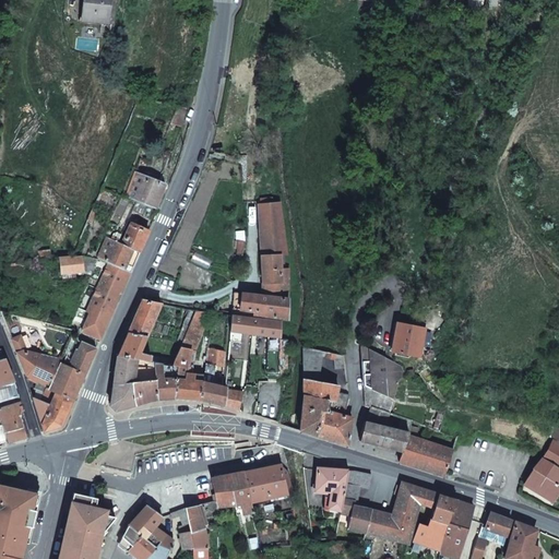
[(84,0),(82,21),(106,23),(107,3),(109,3),(109,0),(84,0)]
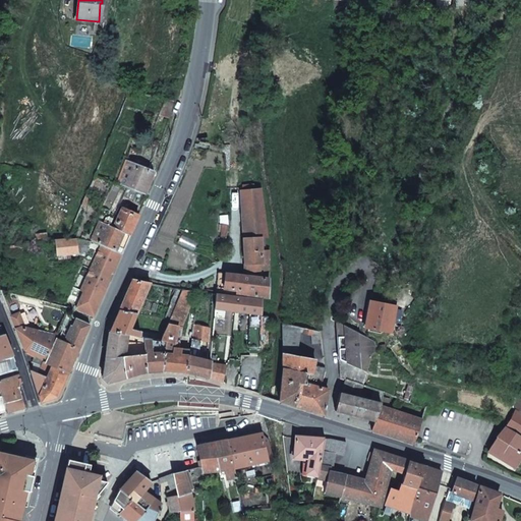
[(165,99),(159,116),(169,119),(174,101),(165,99)]
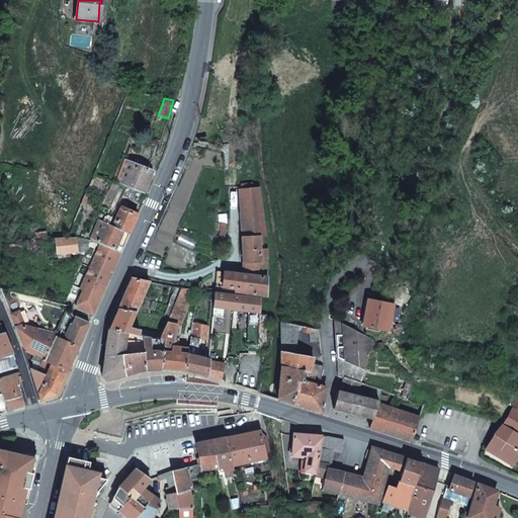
[(116,183),(125,186),(144,193),(154,170),(146,167),(152,156),(133,149),(126,159),(116,183)]
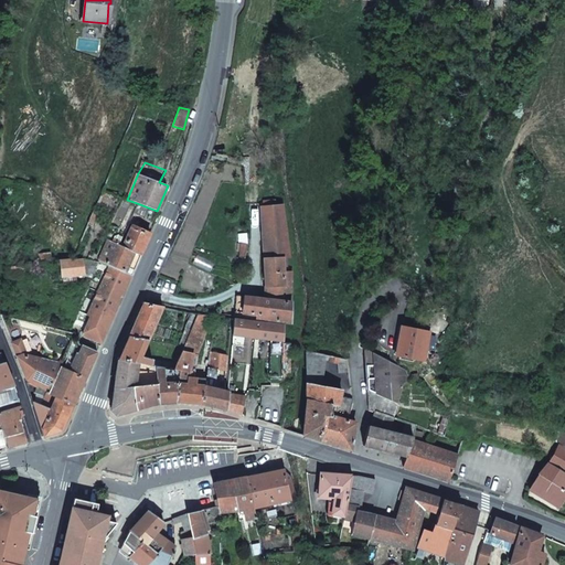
[(110,194),(102,190),(95,206),(105,210),(110,194)]
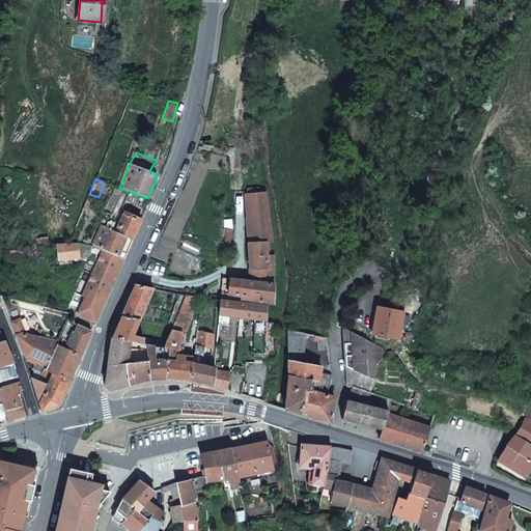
[(268,241),(270,241),(273,241),(267,192),(245,194),(248,242),(268,241)]
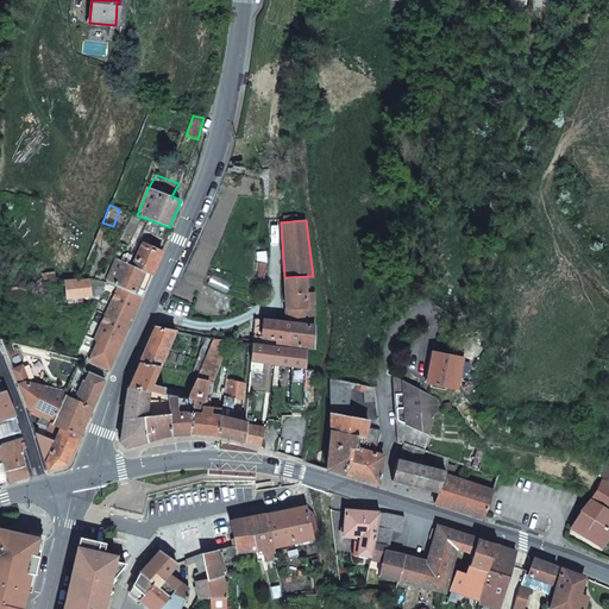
[(143,243),(132,265),(152,276),(162,252),(143,243)]
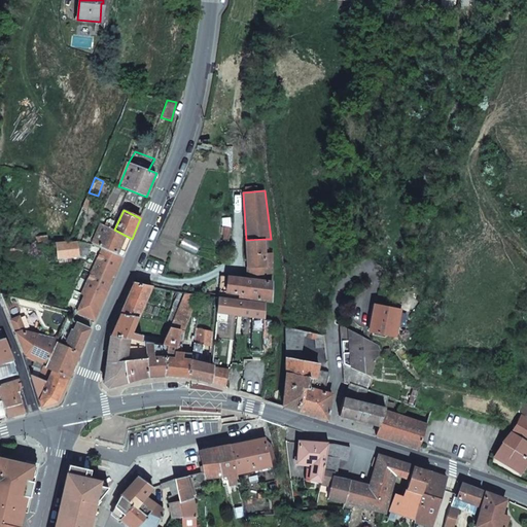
[(97,246),(105,249),(106,250),(114,230),(110,229),(105,225),(97,246)]
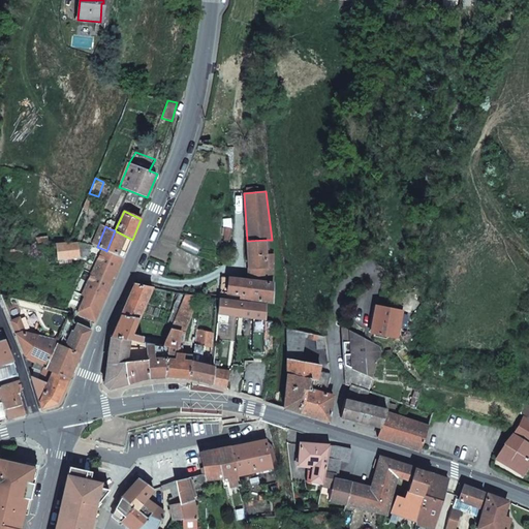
[(225,235),(224,241),(229,242),(231,228),(225,227),(225,228),(223,228),(223,235),(225,235)]
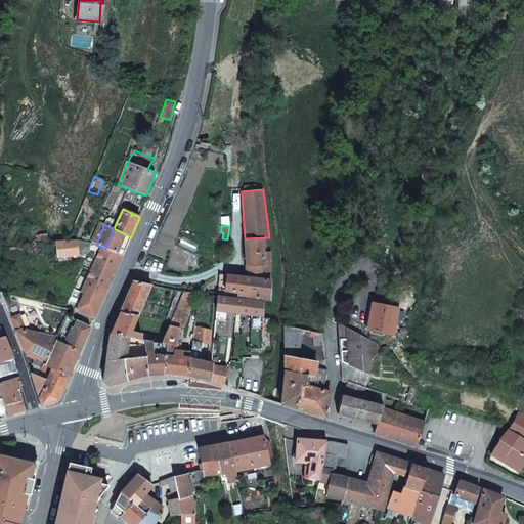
[(114,228),(105,249),(123,256),(131,237),(114,228)]
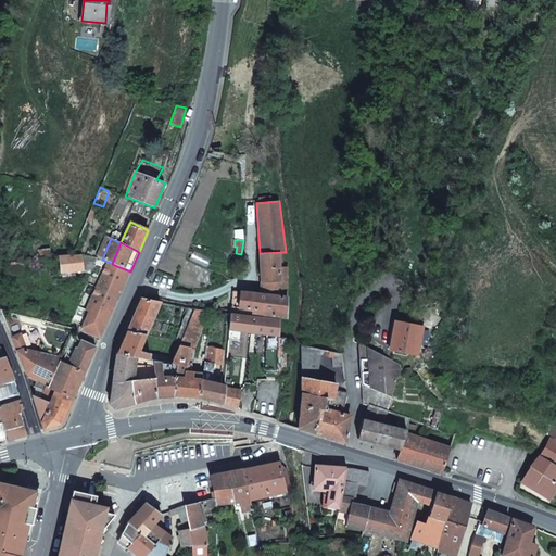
[(38,250),(39,258),(51,257),(50,248),(38,250)]
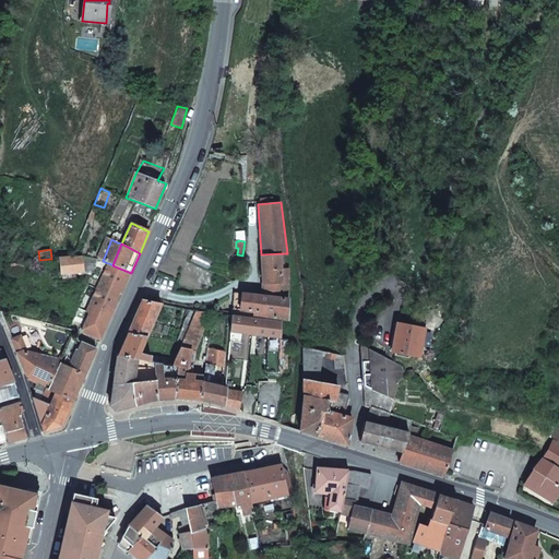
[(263,296),(262,317),(288,320),(289,299),(289,269),(285,269),(283,269),(282,256),(282,253),(261,254),(262,285),(263,296)]
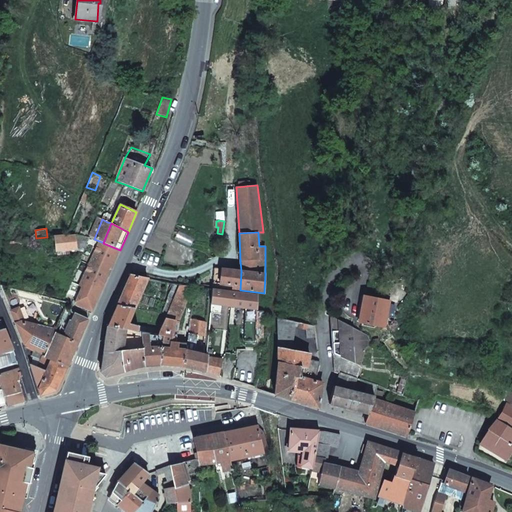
[(54,237),(55,251),(77,249),(75,234),(66,235),(54,237)]
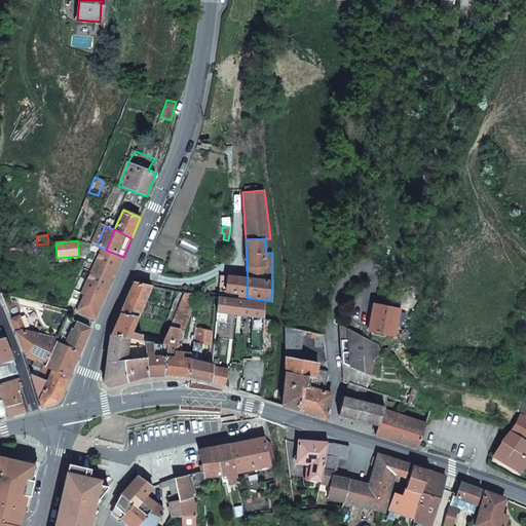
[(77,240),(79,256),(86,258),(89,251),(91,243),(77,240)]
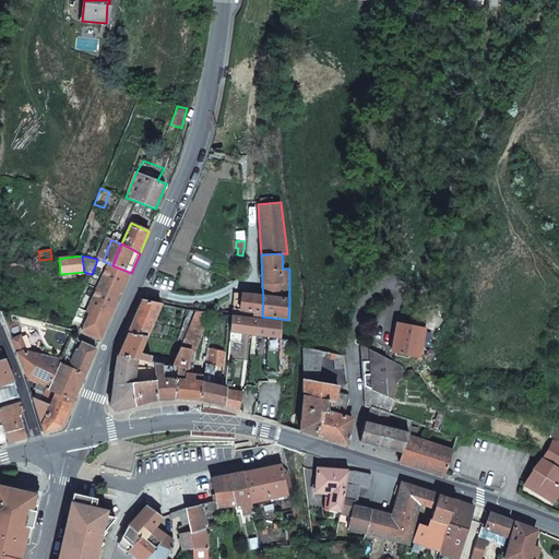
[(103,261),(97,259),(95,266),(106,271),(107,272),(111,264),(103,261)]
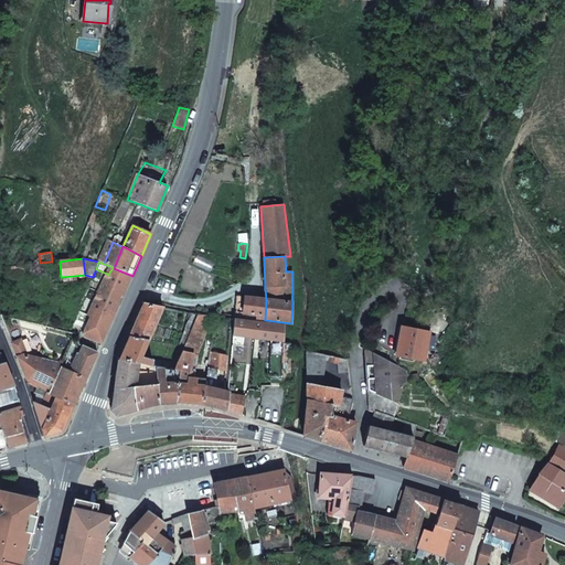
[(30,275),(29,264),(7,267),(9,277),(30,275)]
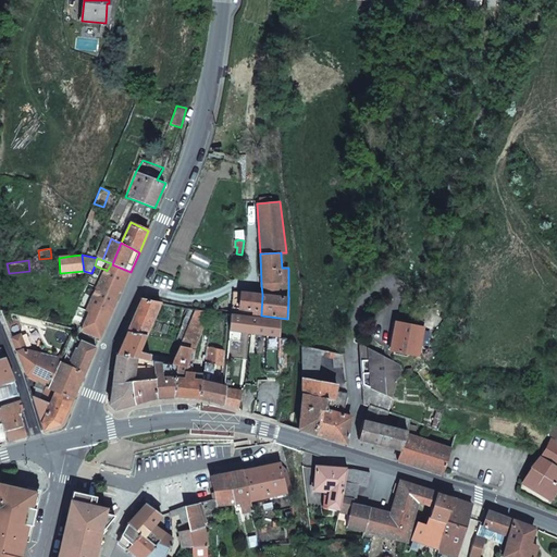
[(84,325),(82,331),(100,339),(131,272),(112,264),(111,263),(107,271),(106,270),(87,310),(90,311),(84,325)]
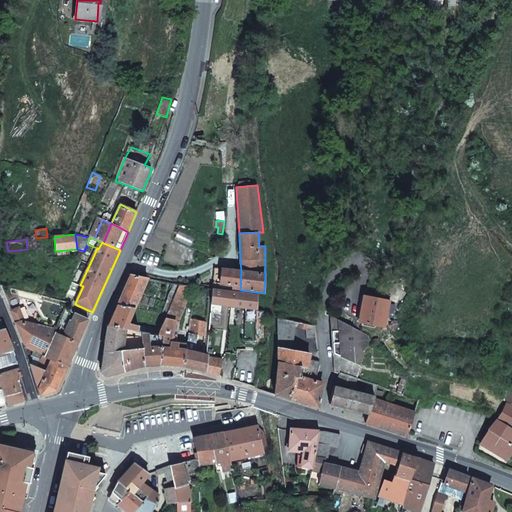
[(214,267),(213,286),(240,290),(241,271),(214,267)]
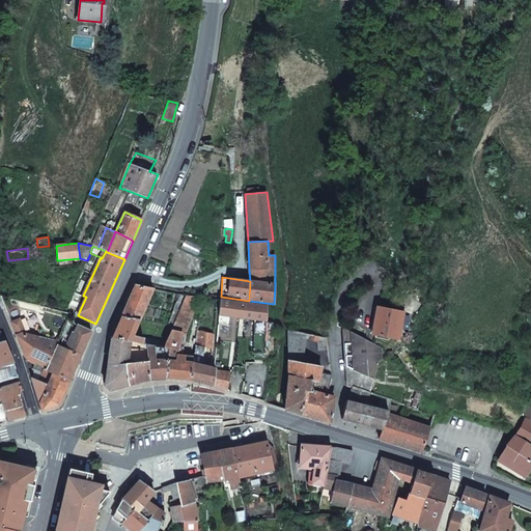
[(135,284),(121,315),(140,319),(154,288),(135,284)]
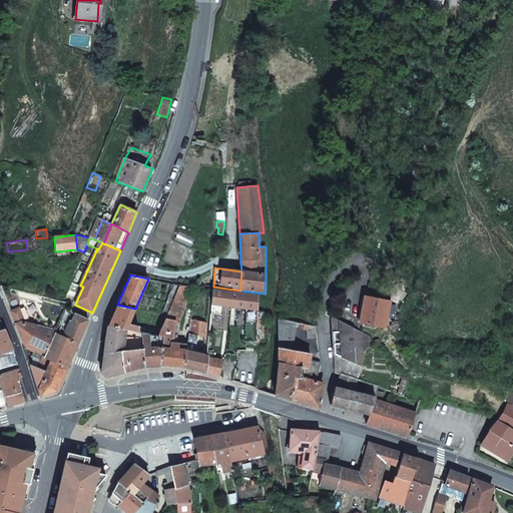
[(66,295),(77,300),(83,287),(80,286),(72,282),(66,295)]
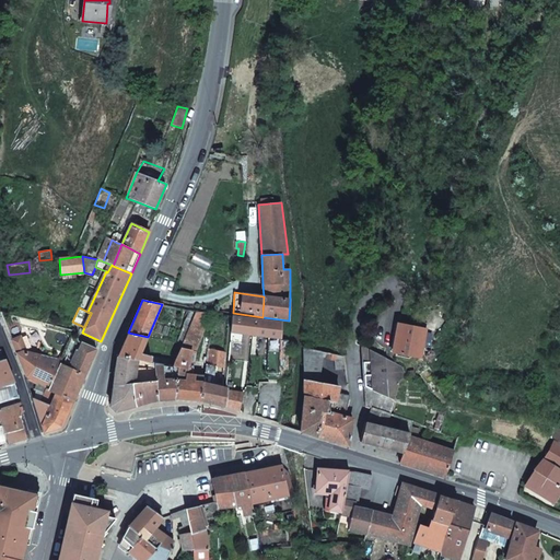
[(177,377),(175,399),(199,400),(203,383),(203,381),(195,381),(196,374),(188,374),(189,366),(190,366),(193,352),(195,353),(210,313),(196,312),(189,327),(183,343),(182,343),(173,366),(178,368),(177,377)]
